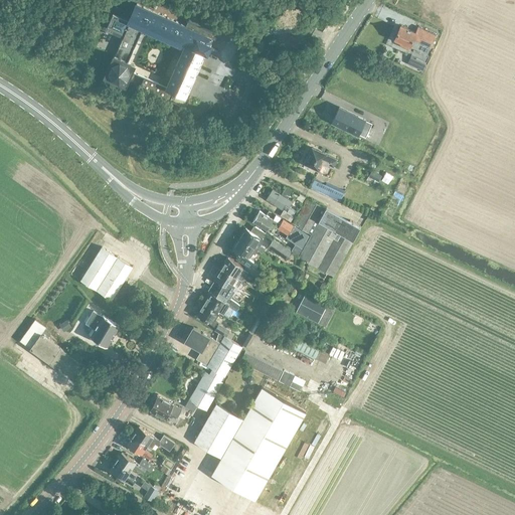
[(139,88),(185,108),(190,97),(190,96),(189,98),(186,96),(205,51),(207,51),(211,43),(209,42),(211,37),(214,38),(213,39),(214,40),(217,33),(218,33),(219,33),(220,33),(220,32),(220,30),(220,29),(219,29),(219,28),(222,24),(220,23),(220,25),(191,12),(185,25),(136,3),(128,22),(114,16),(109,29),(124,35),(116,54),(115,54),(105,76),(112,79),(112,83),(116,84),(120,82),(126,86),(132,72),(144,77),(140,88),(139,87),(139,88)]
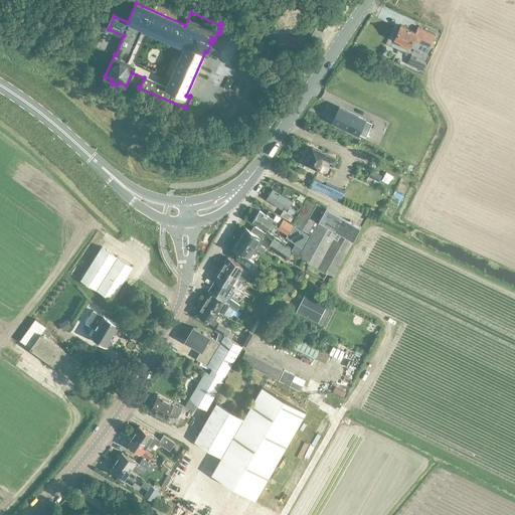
[(425,45),(432,32),(418,26),(415,32),(401,25),(395,38),(404,42),(403,44),(409,47),(413,39),(425,45)]
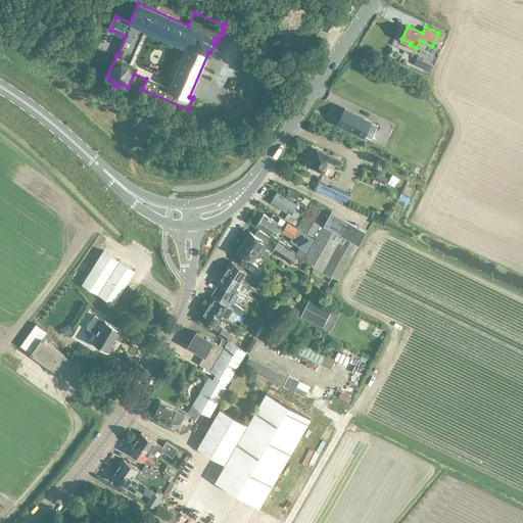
[(413,65),(429,73),(433,63),(418,56),(413,65)]
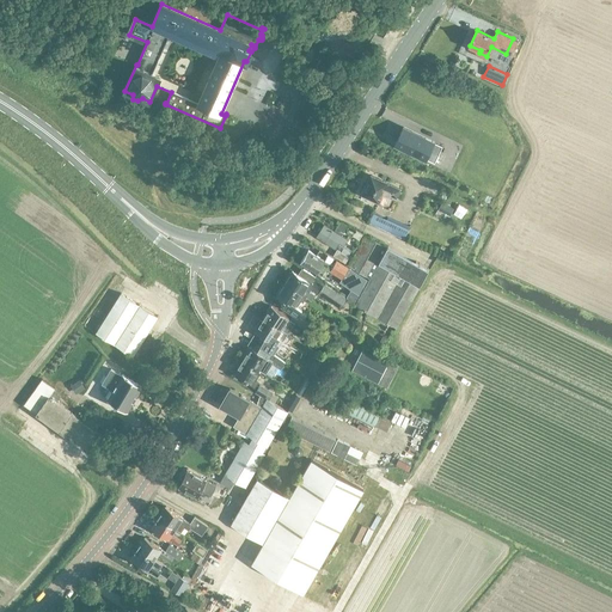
[(403,127),(395,144),(435,163),(442,146),(403,127)]
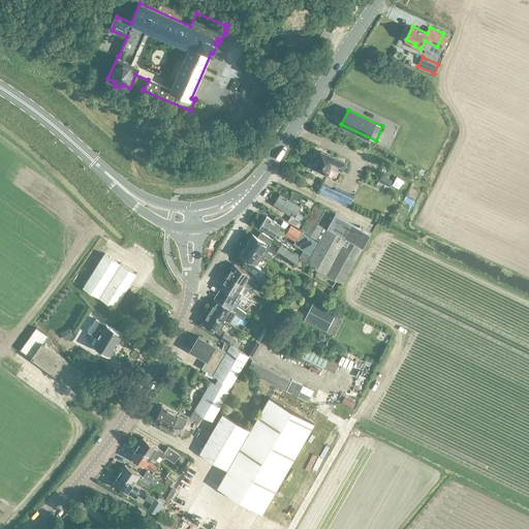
[(314,167),(328,173),(330,167),(336,170),(338,166),(342,168),(344,162),(320,151),(314,167)]
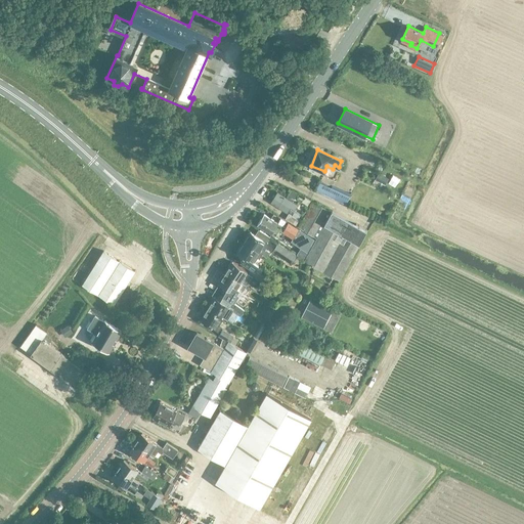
[(383,164),(380,171),(362,164),(352,186),(353,186),(350,194),(332,186),(335,179),(323,174),(320,182),(319,181),(316,189),(324,193),(340,201),(340,200),(350,204),(353,199),(365,204),(365,203),(398,217),(416,178),(383,164)]
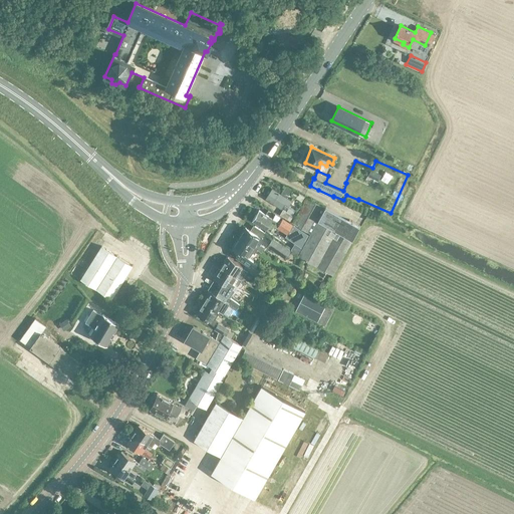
[(286,185),(282,192),(288,196),(292,189),(286,185)]
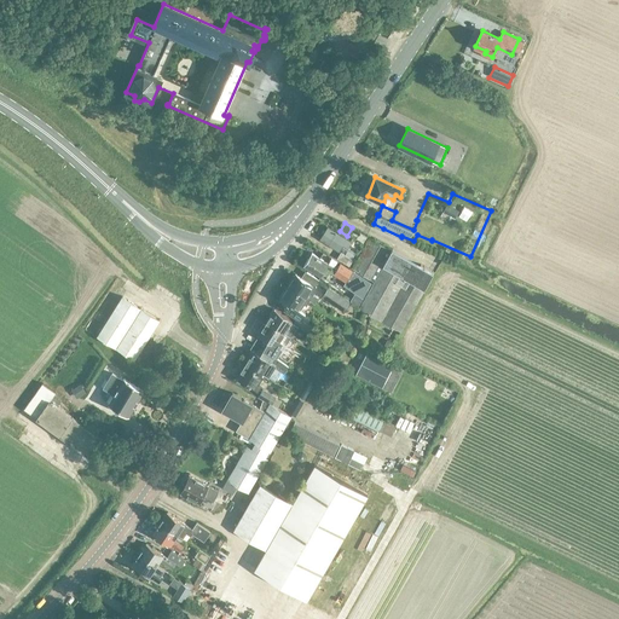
[(319,238),(340,252),(343,246),(347,248),(351,242),(328,227),(319,238)]
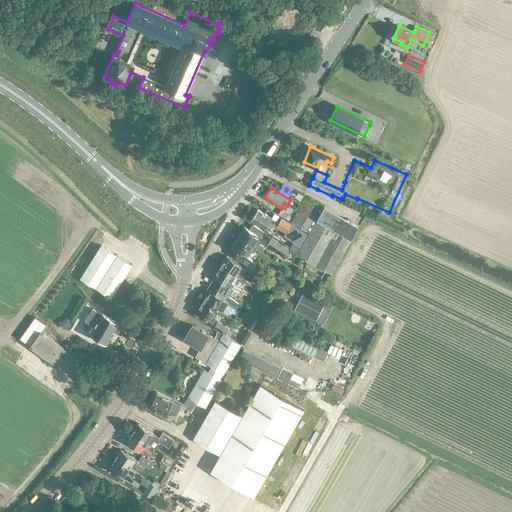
[(309,233),(324,206),(306,196),(291,222),(309,233)]
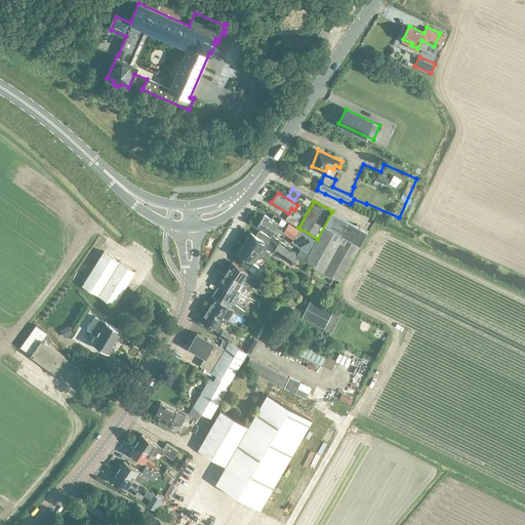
[(305,260),(339,280),(340,281),(368,231),(332,210),(332,211),(317,239),(305,260)]
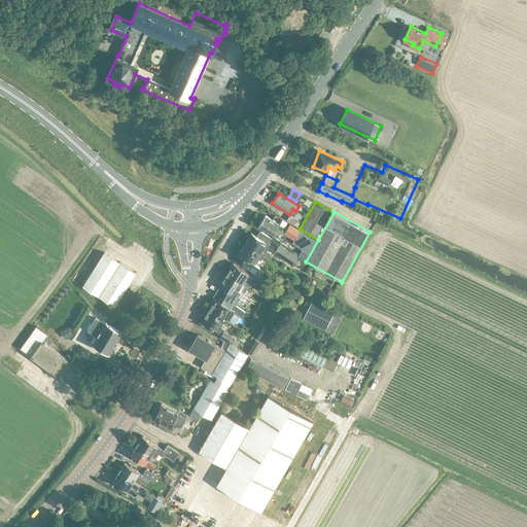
[(301,220),(292,215),(290,214),(286,219),(297,226),(299,224),(301,225),(303,222),(301,221),(301,220)]
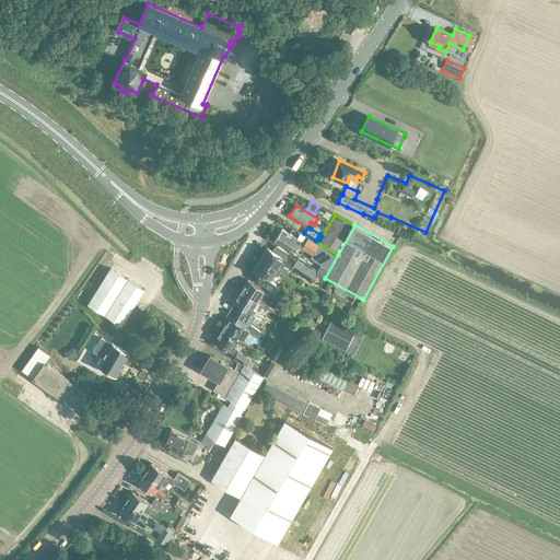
[(307,237),(304,236),(301,241),(296,238),(298,237),(281,229),(275,240),(294,253),(298,245),(302,247),(312,255),(311,258),(328,269),(336,256),(319,244),(307,237)]
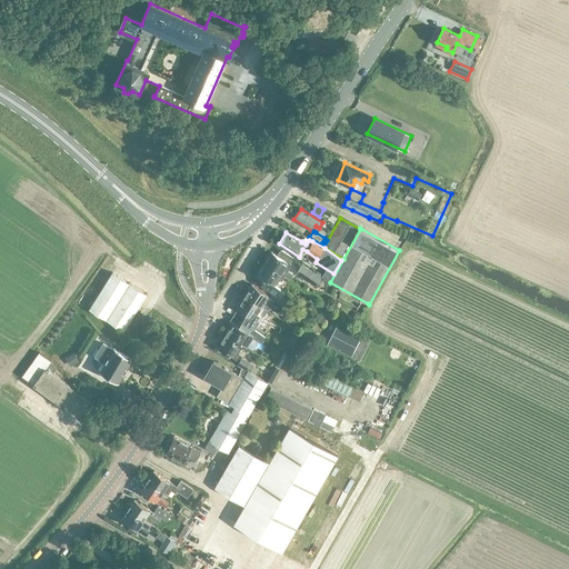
[(290,262),(292,258),(293,257),(292,256),(281,249),(277,255),(271,251),(265,263),(285,276),(289,279),(293,273),(288,270),(292,263),(290,262)]
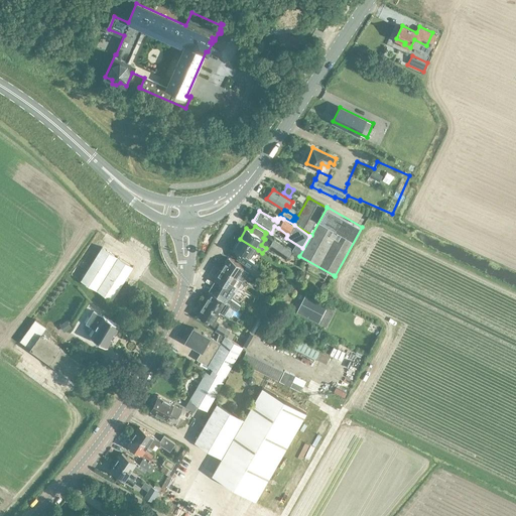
[(258,250),(240,239),(233,249),(239,253),(237,257),(247,264),(247,263),(256,269),(257,269),(260,264),(249,257),(251,252),(255,255),(258,250)]
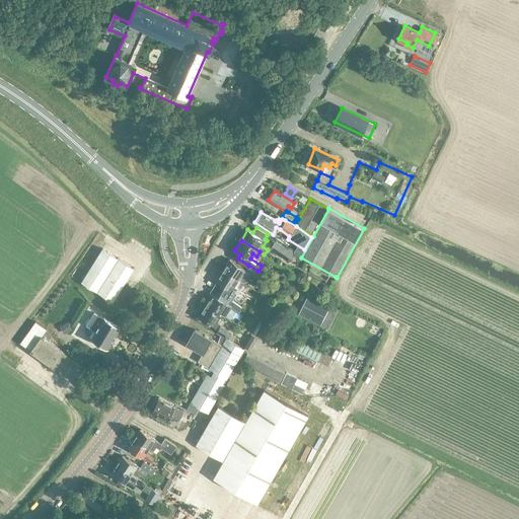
[(289,260),(293,251),(276,240),(271,248),(289,260)]
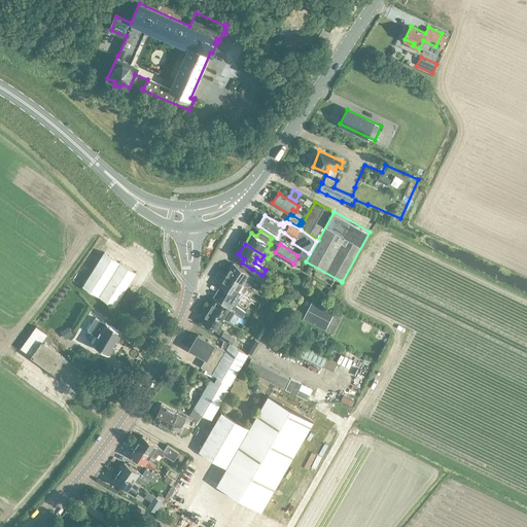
[(82,286),(114,306),(136,272),(104,252),(82,286)]
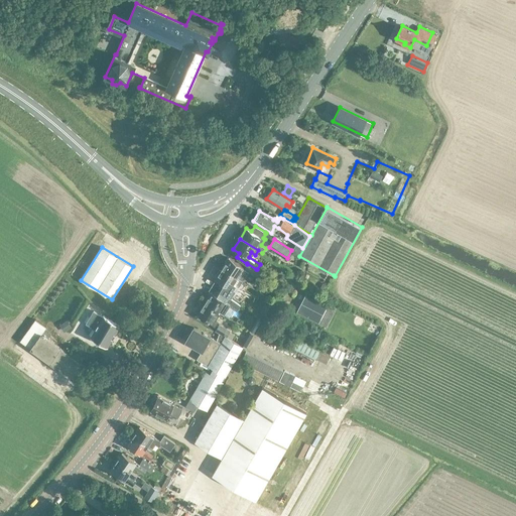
[(222,267),(237,277),(244,266),(229,257),(222,267)]
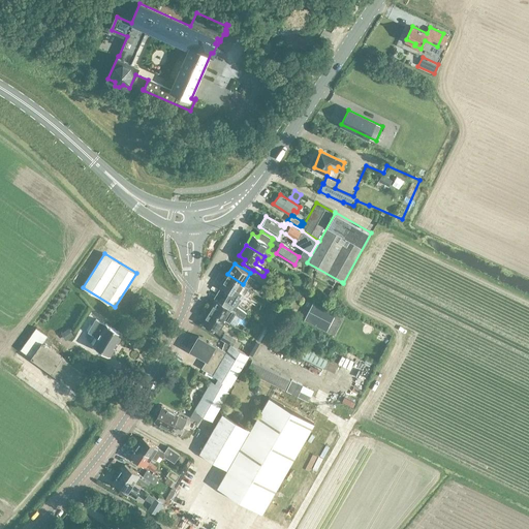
[(253,270),(253,271),(250,275),(263,284),(265,282),(267,284),(270,280),(263,276),(262,276),(253,270)]
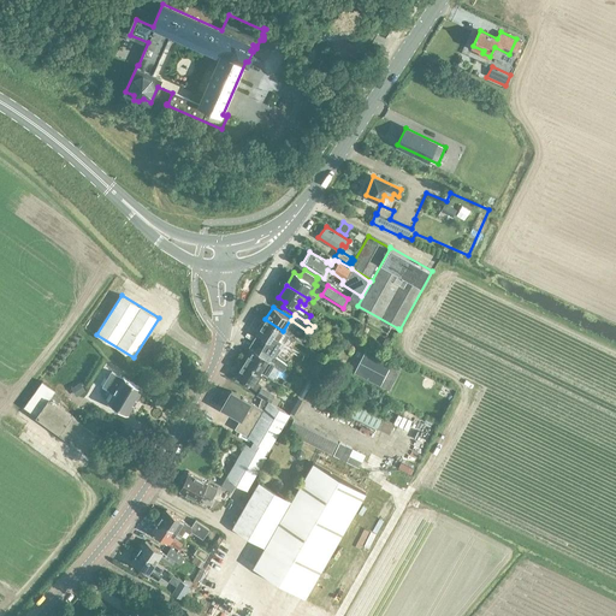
[(271,353),(276,356),(277,356),(282,348),(289,335),(283,331),(265,319),(264,323),(261,321),(256,329),(258,330),(256,333),(267,339),(262,348),(271,354),(271,353)]
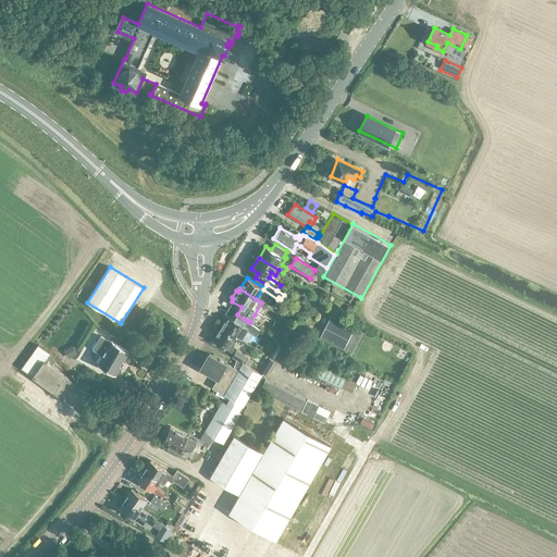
[(221,326),(237,336),(244,327),(256,335),(260,329),(256,325),(250,322),(249,322),(245,319),(245,320),(243,324),(229,314),(221,326)]
